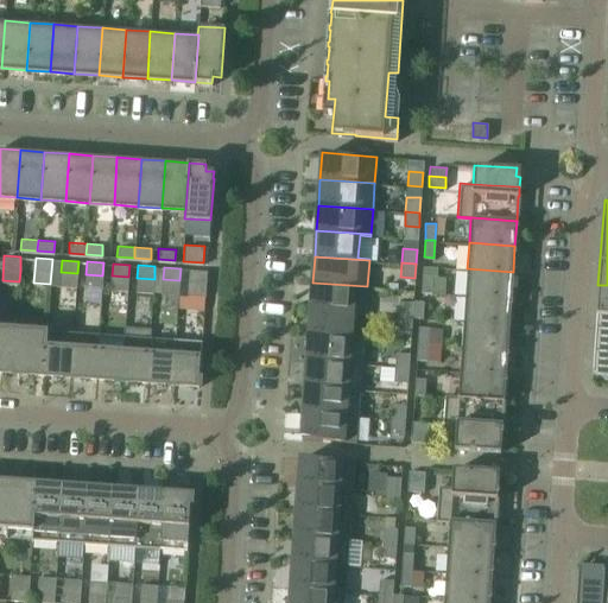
[(189,281),(206,283),(207,270),(190,268),(189,281)]
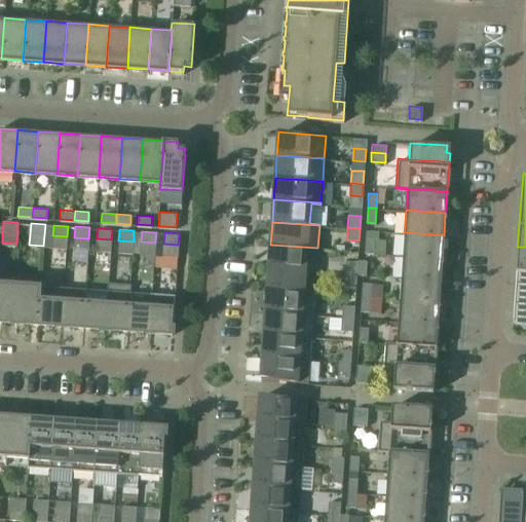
[(442,257),(444,235),(404,232),(403,255),(442,257)]
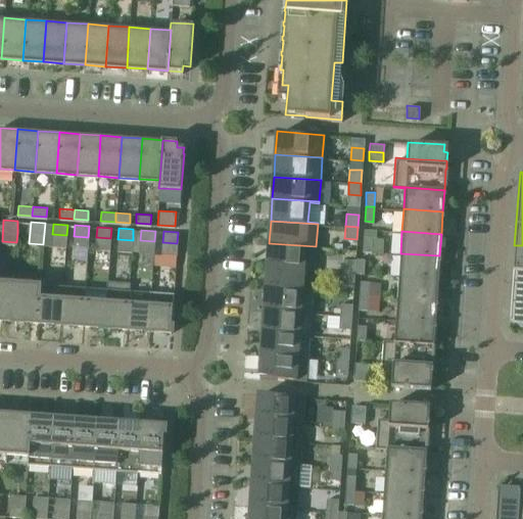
[(65,246),(66,235),(52,234),(51,245),(65,246)]
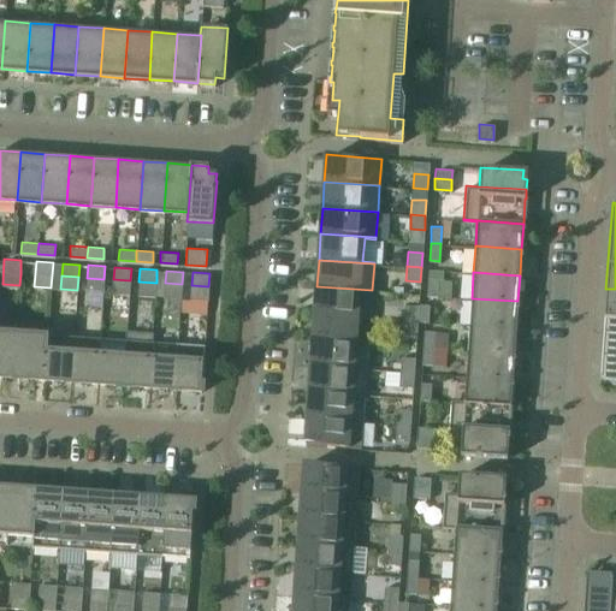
[(104,291),(104,279),(87,278),(87,290),(104,291)]
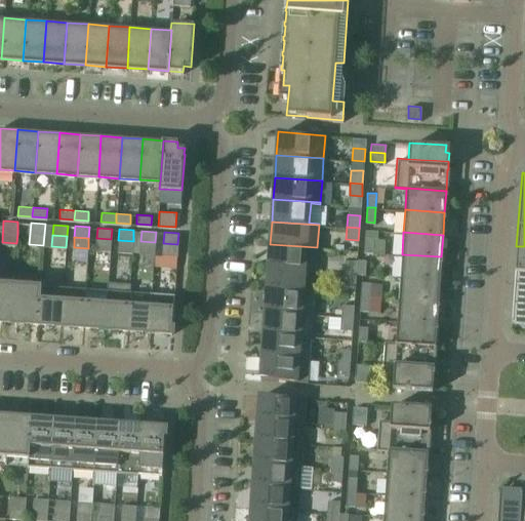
[(364,251),(372,252),(373,238),(365,237),(364,251)]
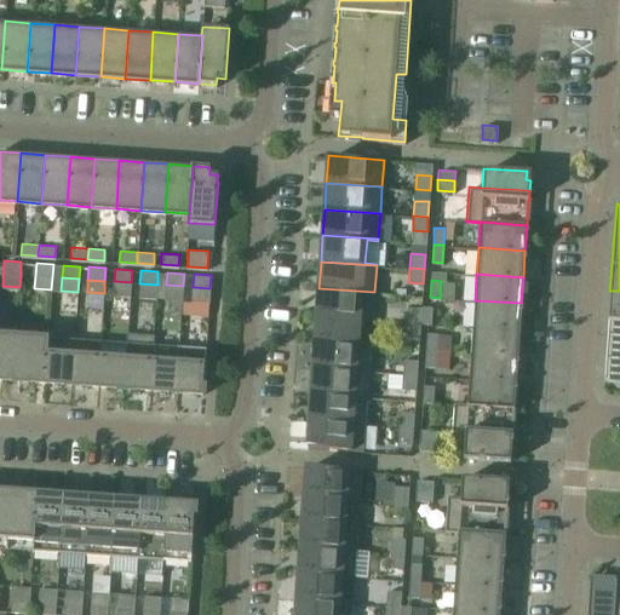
[(130,295),(131,282),(114,281),(113,294),(130,295)]
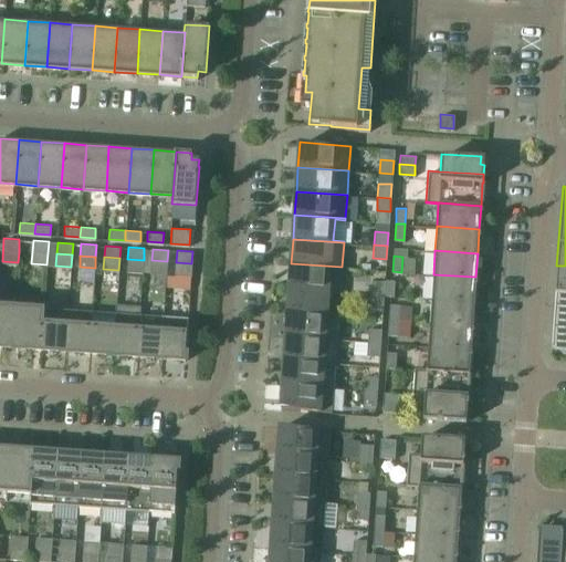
[(143,271),(144,260),(127,259),(127,270),(143,271)]
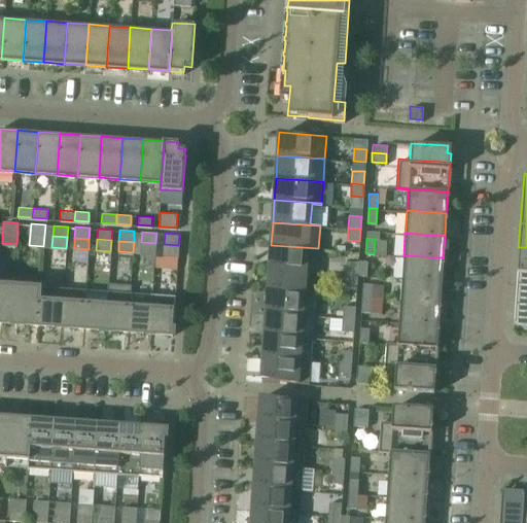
[(154,254),(155,243),(141,242),(140,253),(154,254)]
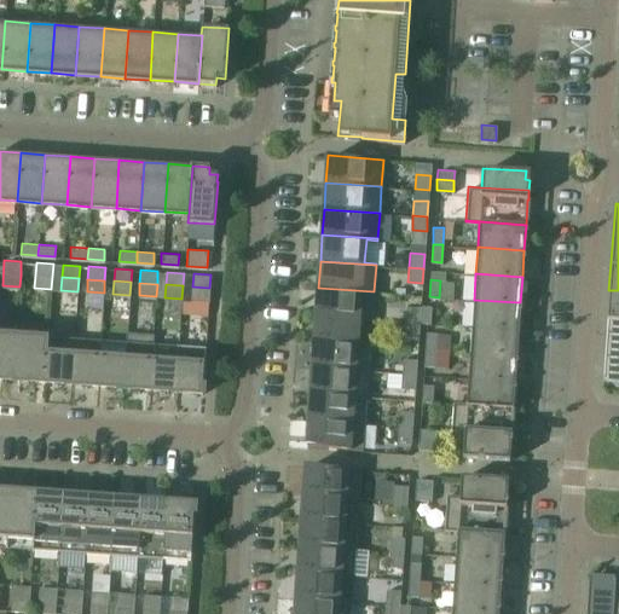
[(209,300),(209,288),(192,287),(191,299),(209,300)]
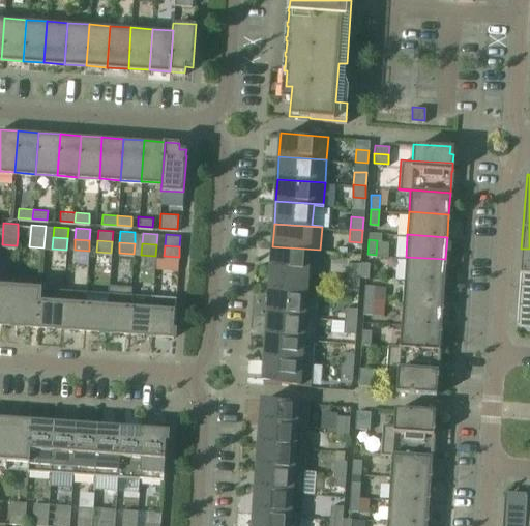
[(319,272),(320,250),(272,246),(271,268),(319,272)]
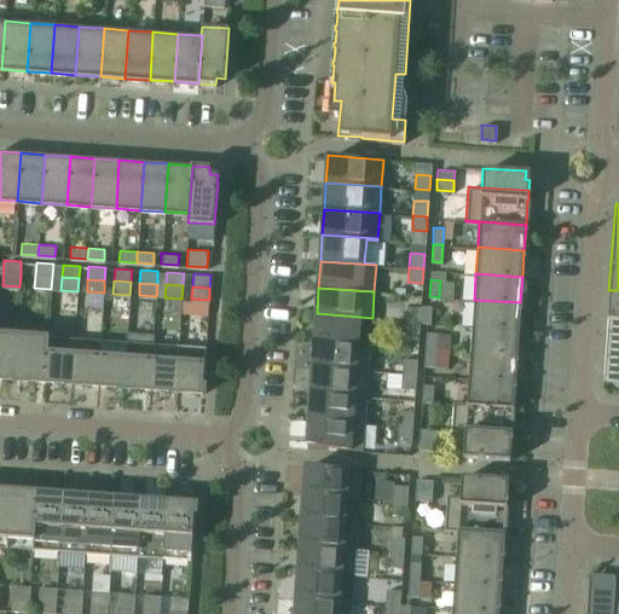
[(618,290),(608,290),(602,377),(605,377),(605,376),(618,377),(618,290)]
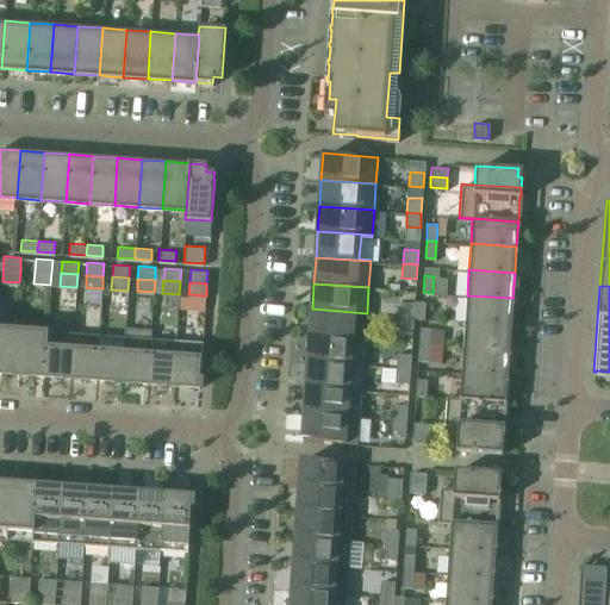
[(511,324),(512,298),(467,295),(465,320),(511,324)]
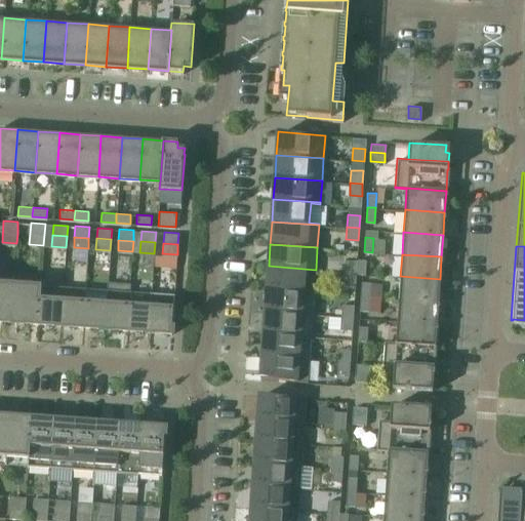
[(356,273),(357,259),(345,258),(344,272),(356,273)]
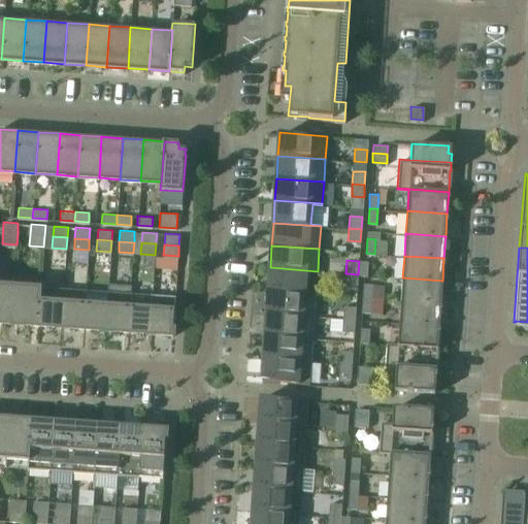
[(368,261),(362,260),(359,260),(359,261),(358,274),(367,275),(368,261)]
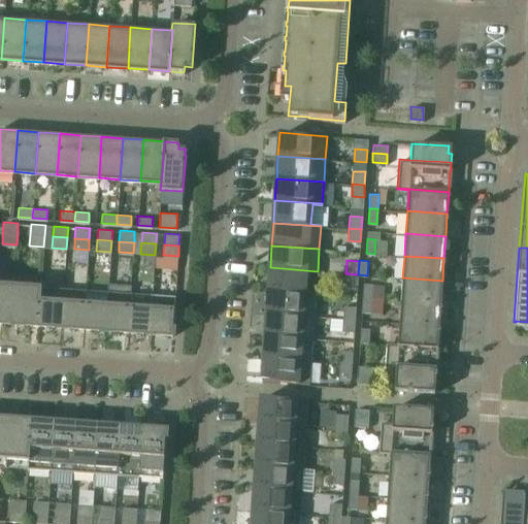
[(317,272),(318,271),(270,267),(268,290),(316,293),(305,292),(307,271),(317,272)]
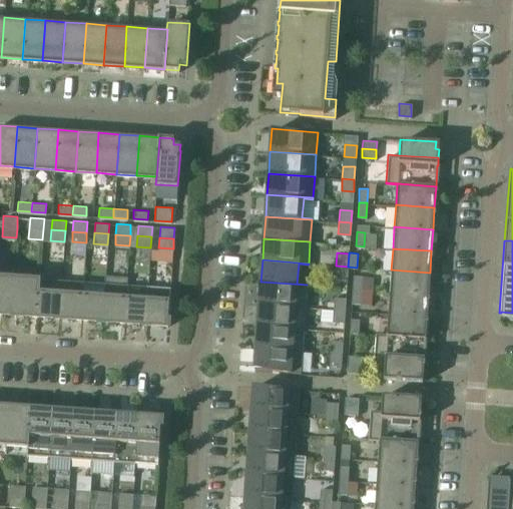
[(348,267),(336,266),(335,278),(347,279),(348,267)]
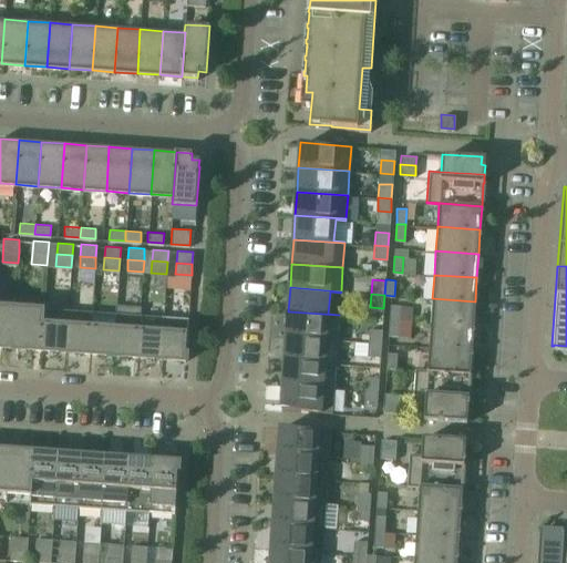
[(41,348),(44,298),(43,298),(1,296),(0,295),(0,345),(17,347),(41,348)]
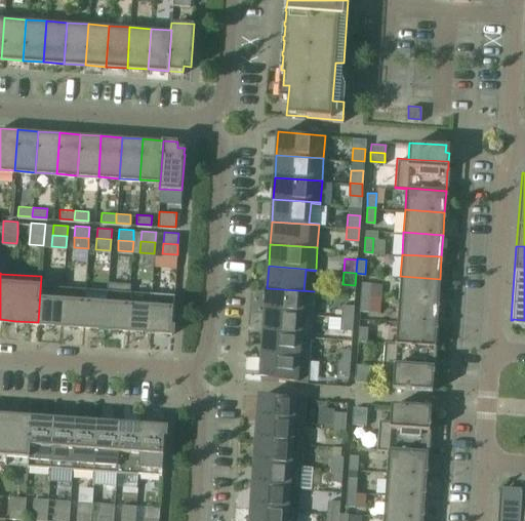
[(61,324),(63,286),(41,284),(42,277),(41,276),(38,322),(61,324)]
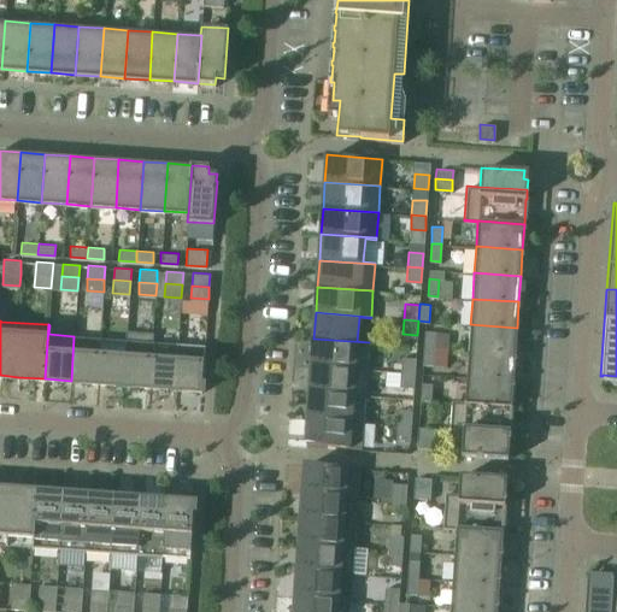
[(515,353),(517,328),(470,324),(469,351),(515,353)]
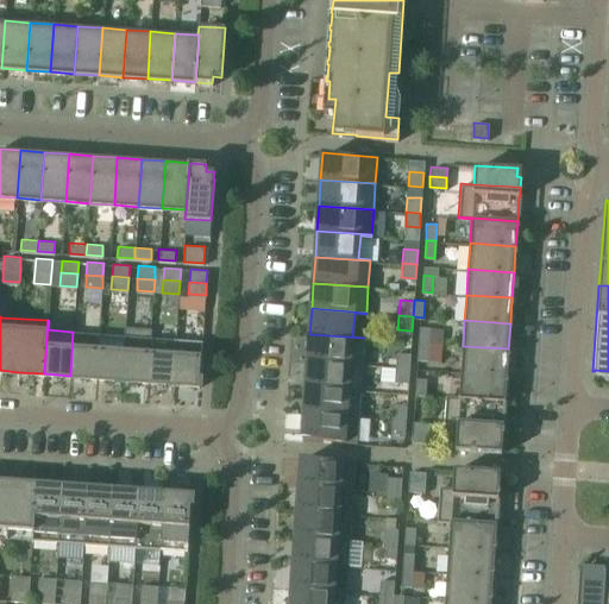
[(121,379),(125,326),(124,325),(124,335),(99,333),(95,378),(121,379)]
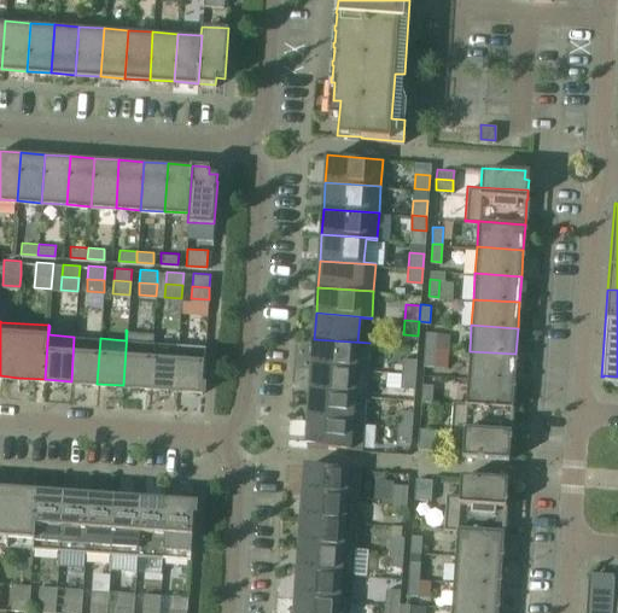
[(149,387),(153,332),(127,331),(123,385),(149,387)]
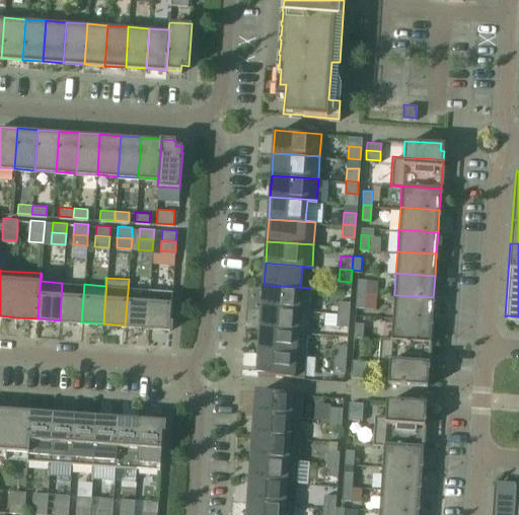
[(356,292),(365,293),(366,279),(357,278),(356,292)]
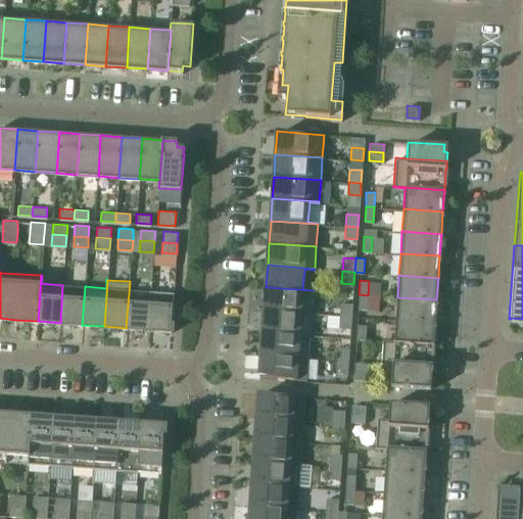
[(148,329),(151,291),(130,289),(130,281),(126,328),(148,329)]
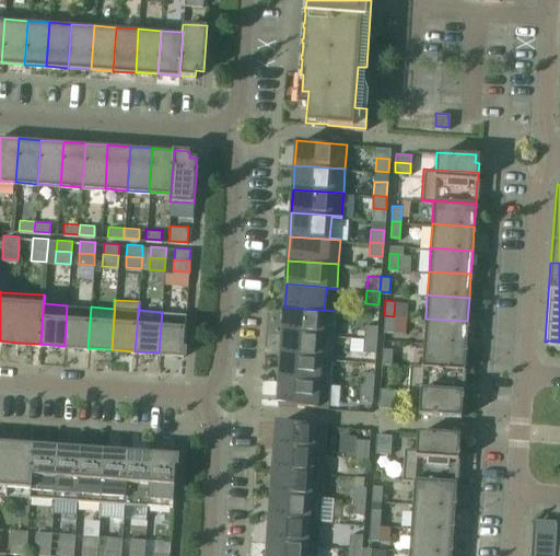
[(88,348),(91,307),(67,305),(65,346),(88,348)]
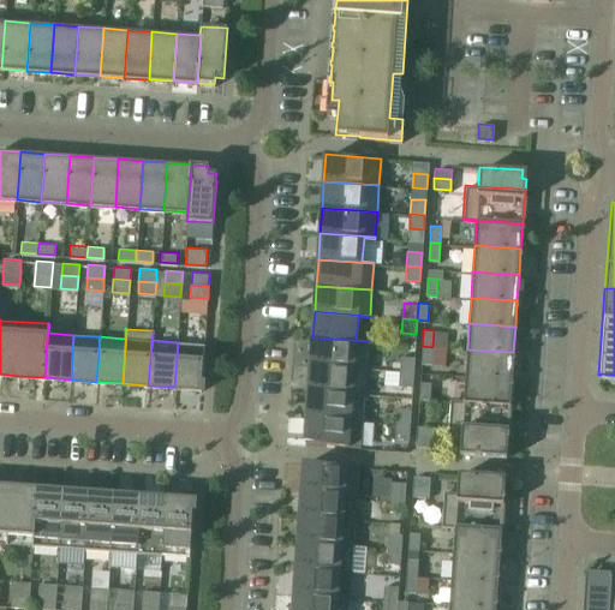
[(365,368),(368,341),(312,338),(310,364),(365,368)]
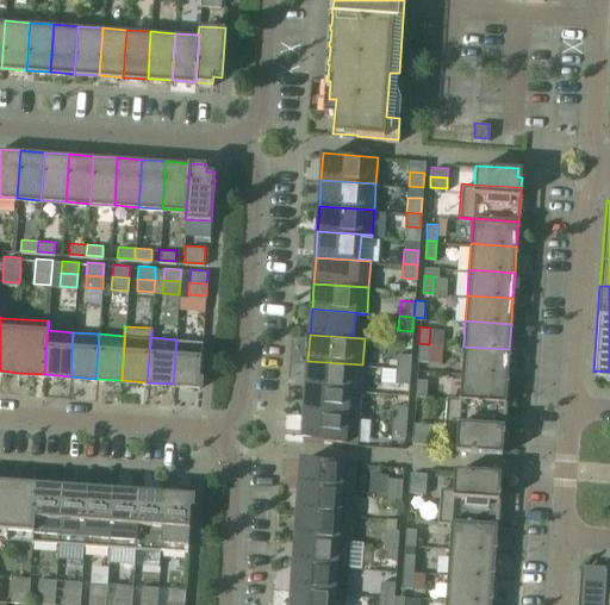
[(176,340),(173,384),(199,386),(203,341),(176,340)]
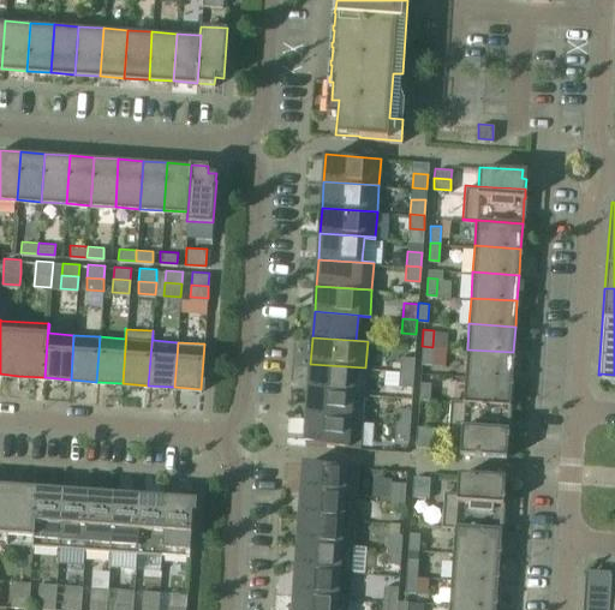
[(431,364),(433,347),(422,346),(421,363),(431,364)]
